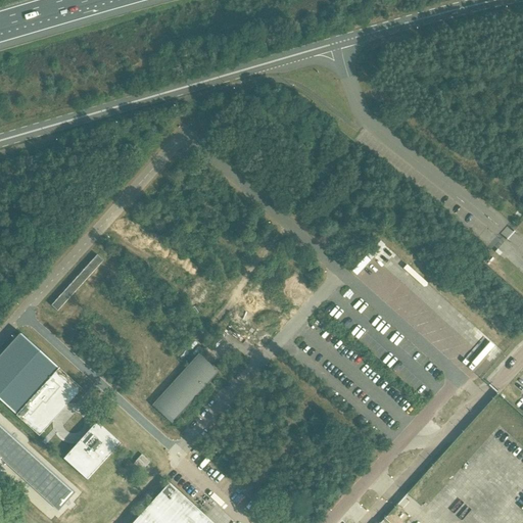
[(51,305),(57,312),(95,270),(89,265),(51,305)]
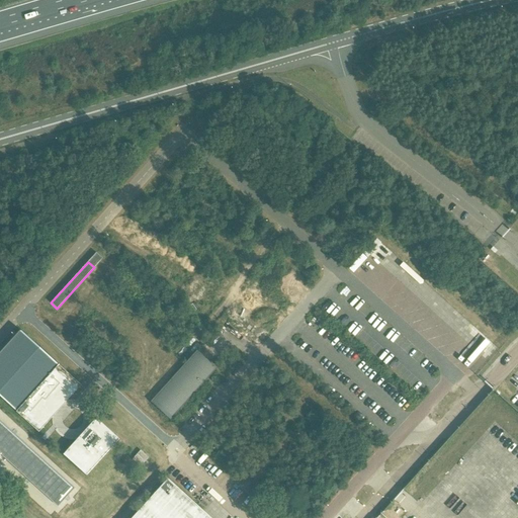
[(21,331),(0,353),(0,397),(38,432),(81,385),(21,331)]
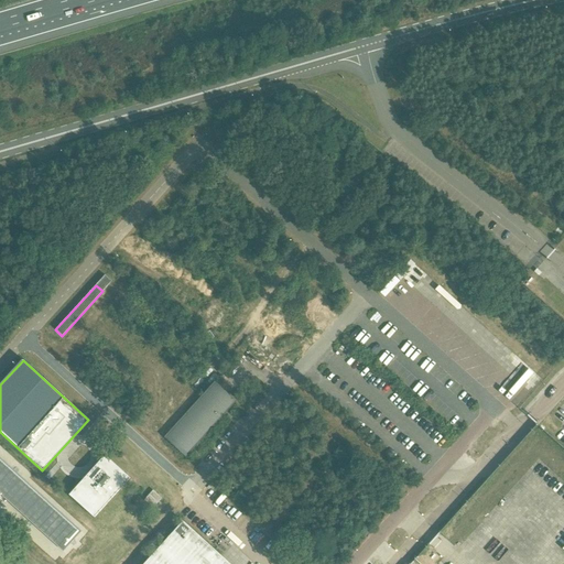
[(231,401),(212,383),(163,436),(183,455),(231,401)]
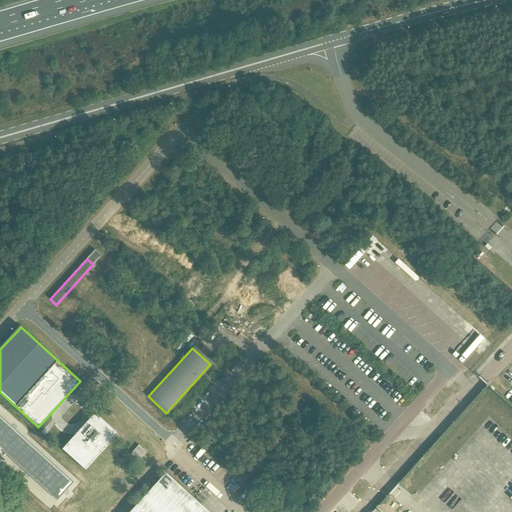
[(62,448),(86,470),(118,434),(94,413),(62,448)]
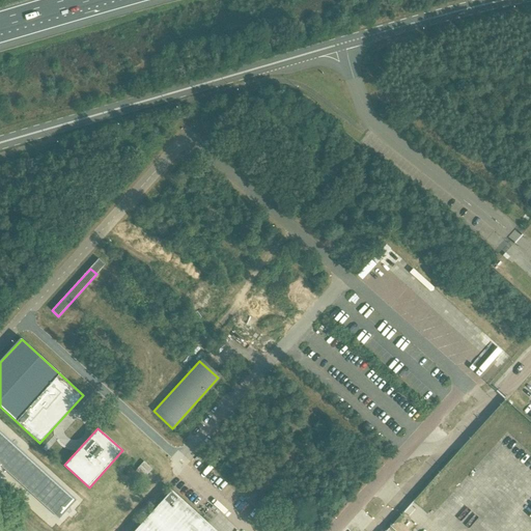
[(0,466),(59,520),(77,500),(0,430),(0,466)]
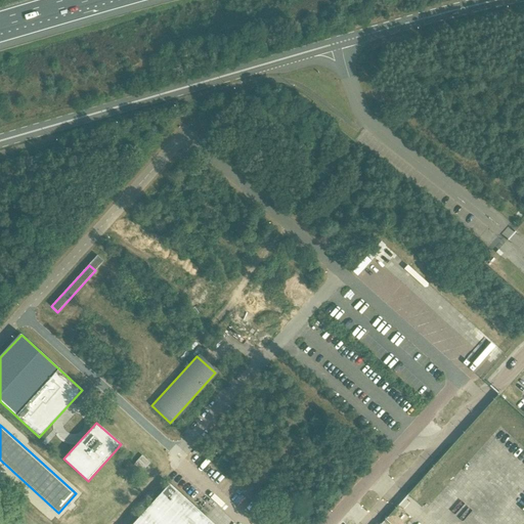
[(142,455),(134,465),(142,473),(150,463),(142,455)]
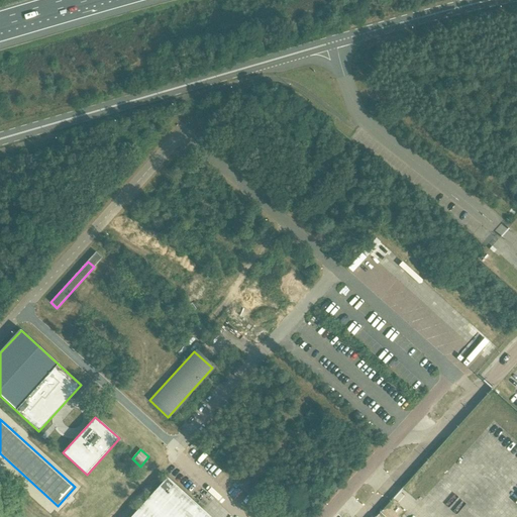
[(209,516),(167,478),(131,516),(209,516)]
